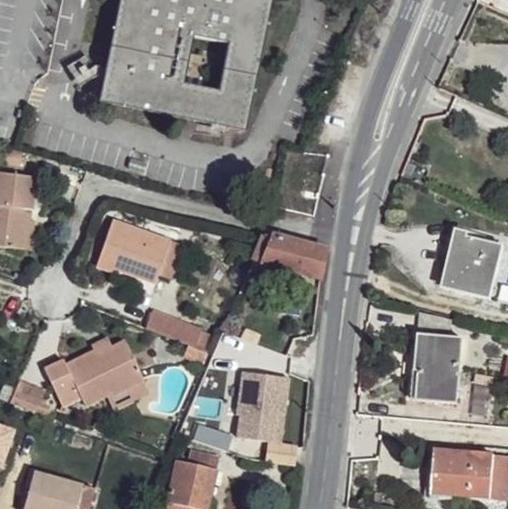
[(242,134),(253,77),(267,0),(117,0),(108,47),(98,102),(242,134)]
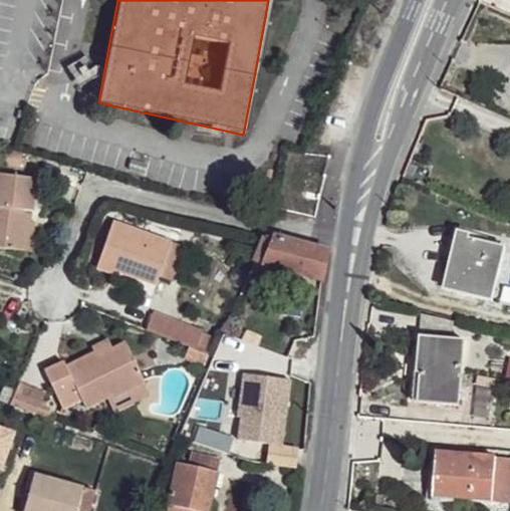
[(34,173),(0,167),(0,242),(16,246),(24,206),(28,207),(34,173)]
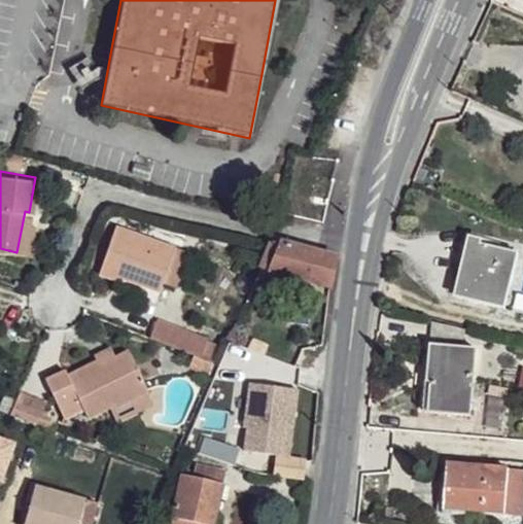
[(29,212),(25,211),(16,252),(29,254),(36,213),(29,212)]
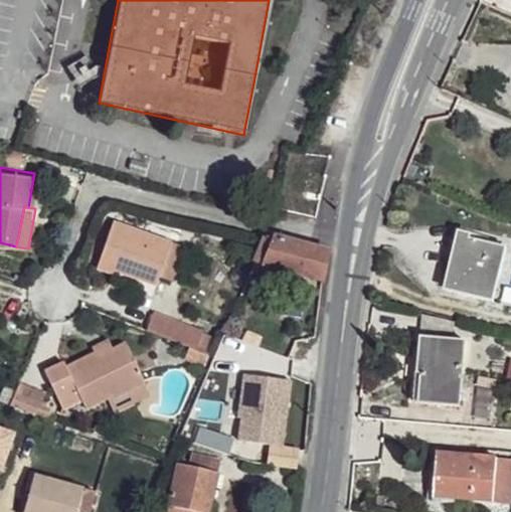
[(172,237),(115,217),(97,263),(116,271),(119,264),(158,280),(163,266),(172,237)]
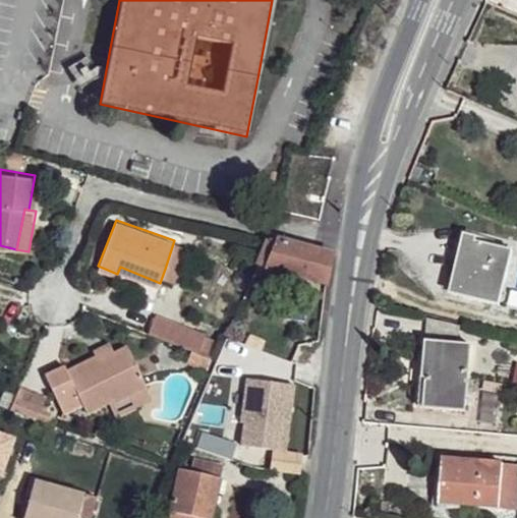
[(492,297),(502,243),(459,233),(447,288),(492,297)]
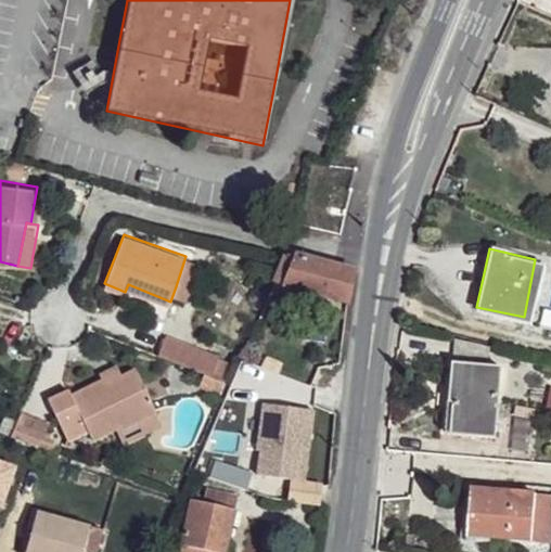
[(293,254),(278,256),(270,279),(344,299),(350,270),(293,254)]
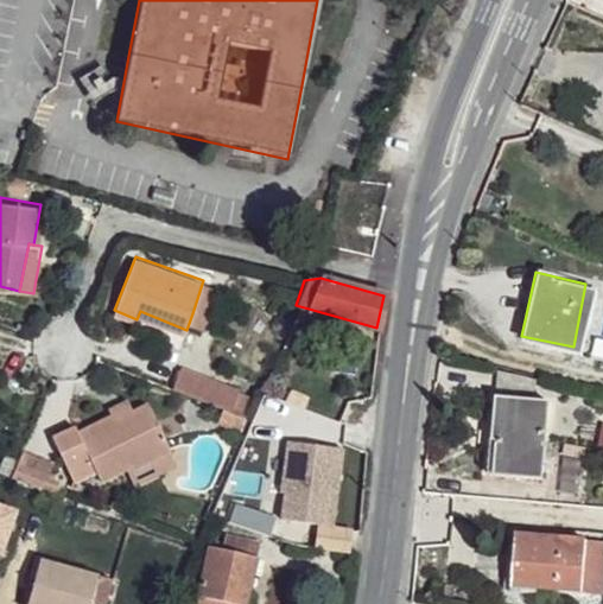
[(217,286),(203,280),(192,313),(207,318),(217,286)]
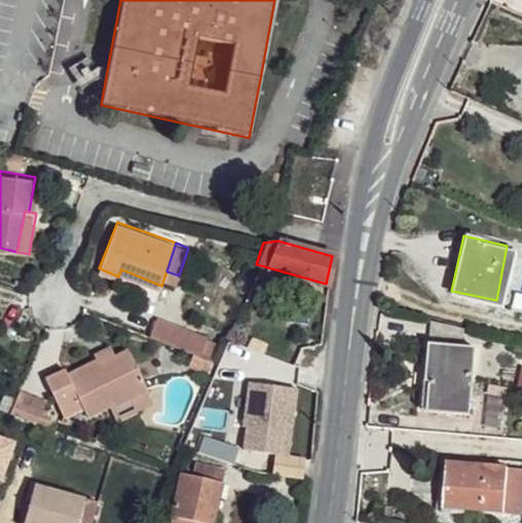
[(458,334),(460,321),(431,313),(430,335),(458,334)]
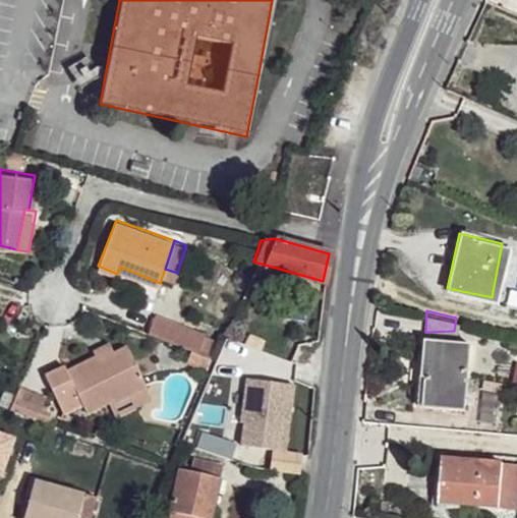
[(204,332),(155,311),(148,329),(187,345),(198,349),(204,332)]
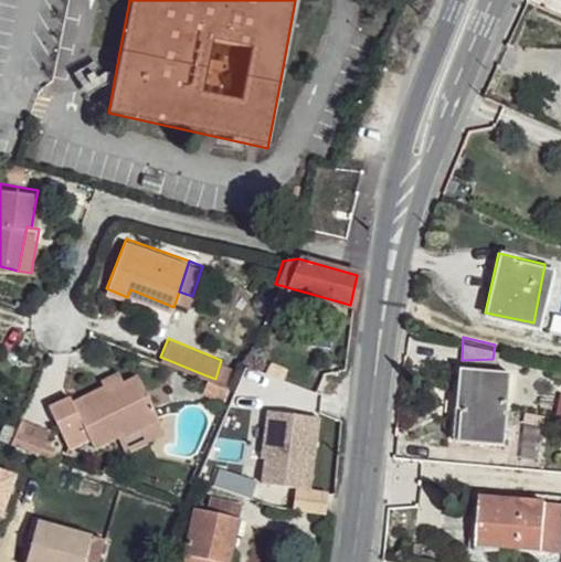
[(118,363),(99,372),(102,379),(105,383),(123,374),(118,363)]
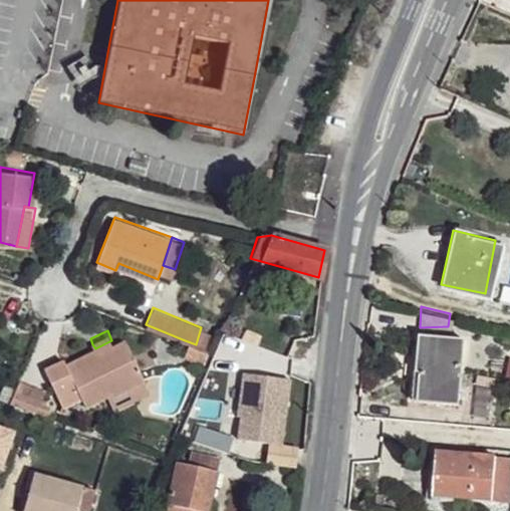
[(461,369),(464,337),(418,334),(412,401),(459,404),(461,369)]
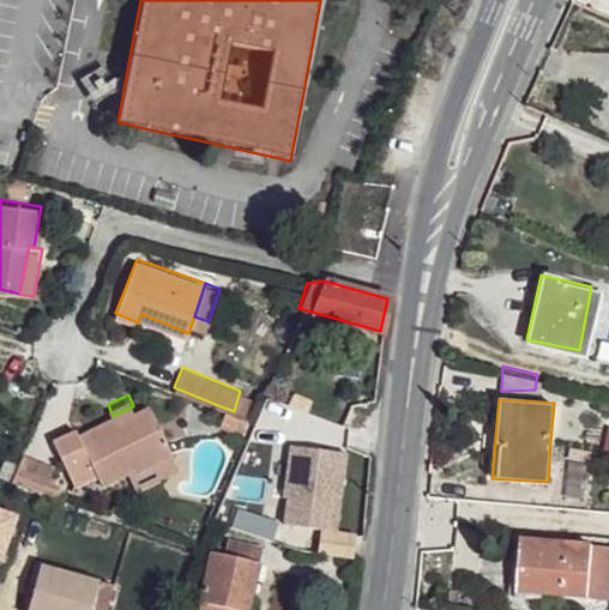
[(72,421),(48,432),(70,476),(91,465),(96,476),(130,461),(133,466),(170,450),(148,402),(133,406),(114,416),(110,411),(76,427),(72,421)]
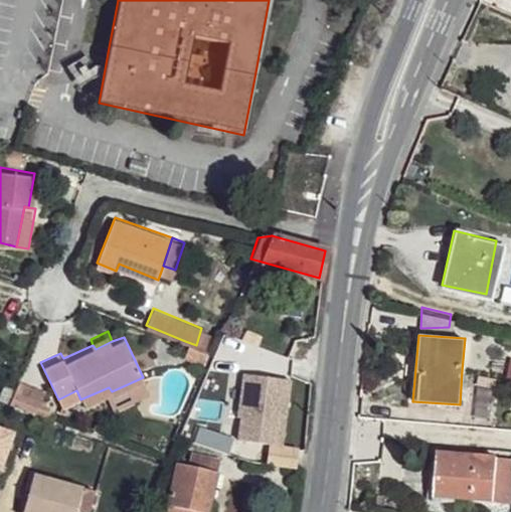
[(196,345),(185,341),(182,350),(196,356),(199,346),(196,345)]
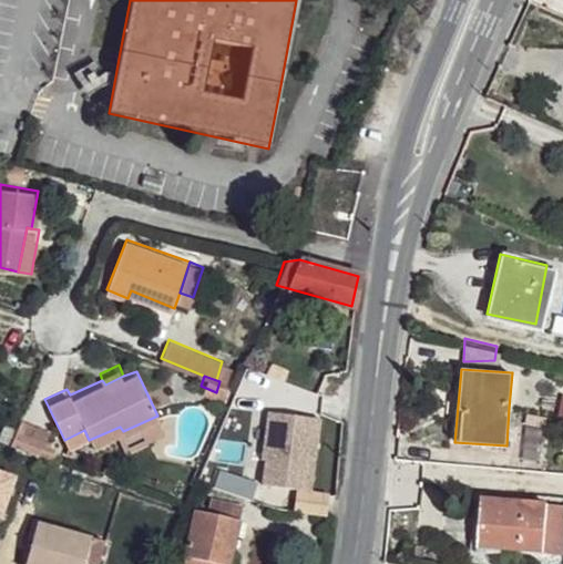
[(14,416),(4,439),(47,455),(51,445),(38,440),(41,427),(14,416)]
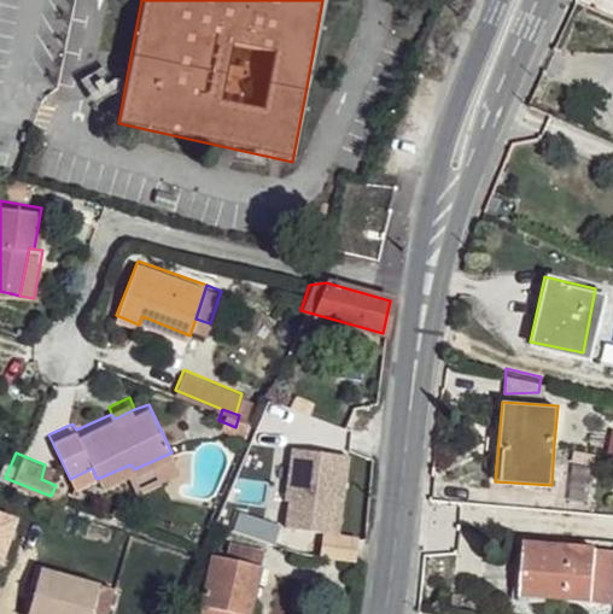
[(171,452),(134,469),(139,481),(177,463),(171,452)]
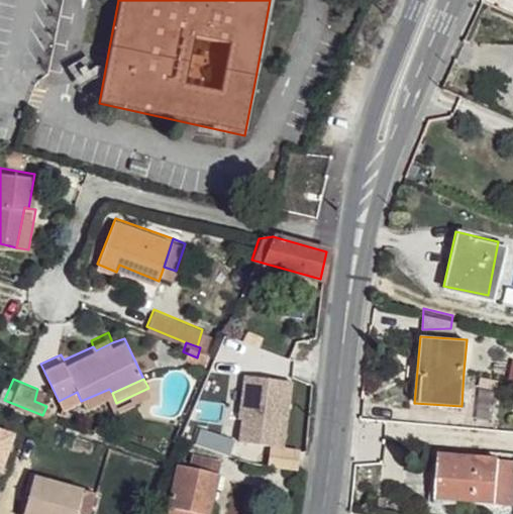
[(229,437),(199,428),(195,443),(224,453),(229,437)]
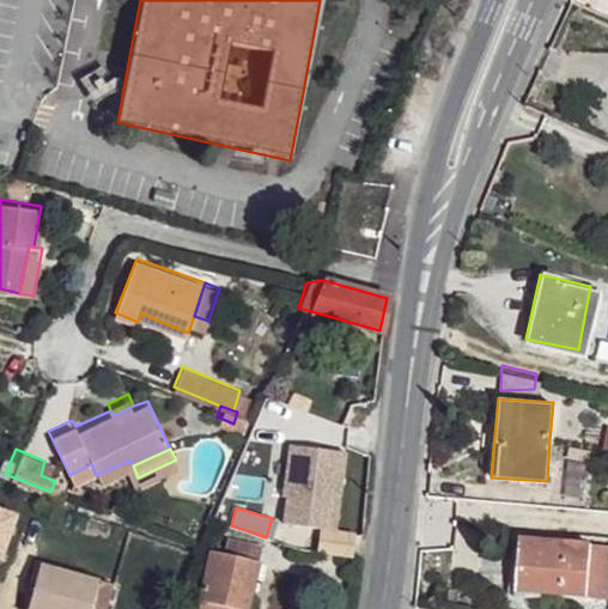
[(320,531),(317,553),(347,556),(348,535),(320,531)]
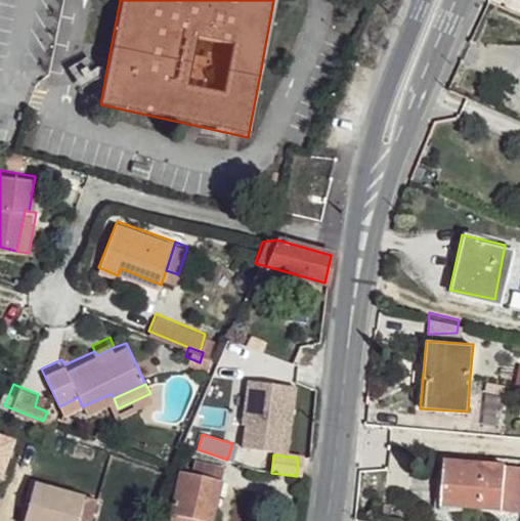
[(499,509),(504,462),(441,459),(438,505),(499,509)]
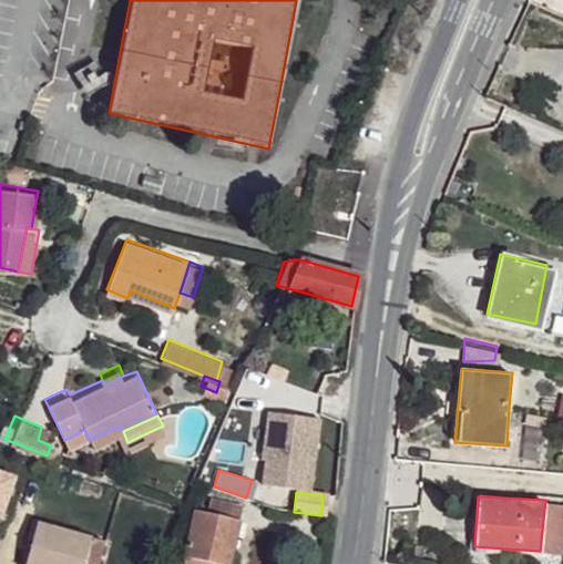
[(227,563),(241,514),(210,505),(206,515),(194,512),(181,563),(227,563)]
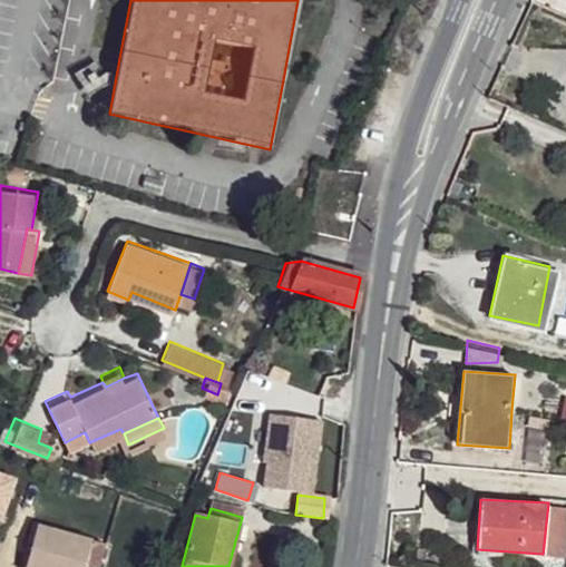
[(85,566),(90,540),(39,525),(27,566),(85,566)]
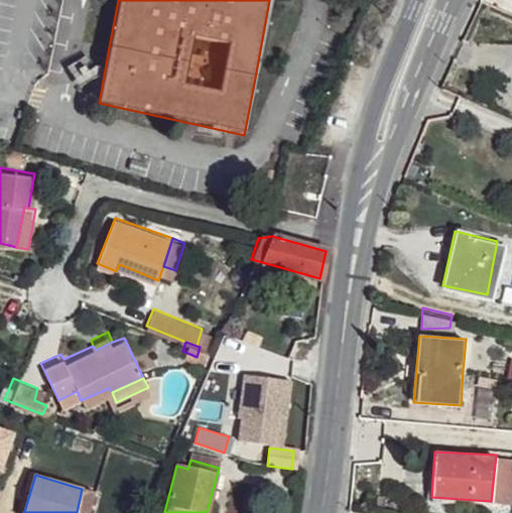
[(90,512),(95,493),(82,489),(77,512),(90,512)]
